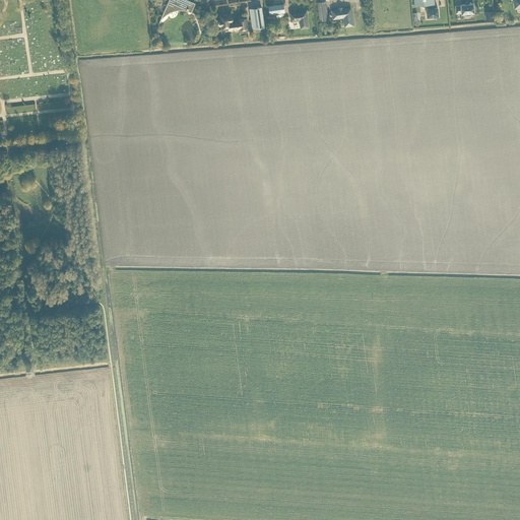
[(164,12),(163,14),(166,15),(166,14),(167,14),(168,13),(169,13),(170,12),(171,12),(171,11),(172,11),(173,11),(174,11),(175,10),(176,10),(177,10),(178,10),(179,10),(180,9),(181,9),(182,9),(183,10),(184,10),(185,10),(186,10),(187,10),(188,10),(189,11),(190,11),(191,11),(191,12),(195,3),(194,3),(186,0),(169,0),(167,4),(166,7),(164,12)]
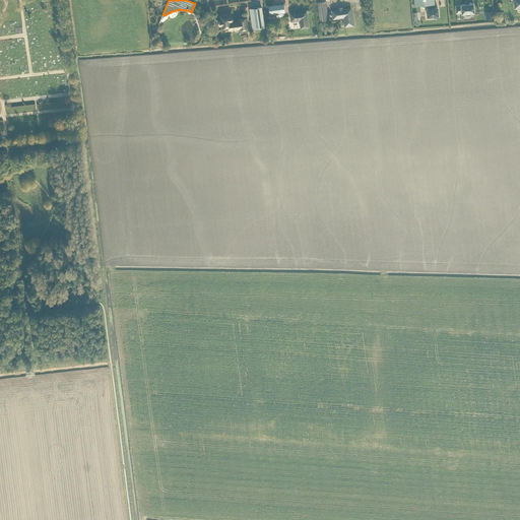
[(434,3),(434,0),(413,0),(414,5),(427,4),(428,8),(427,9),(427,17),(438,16),(437,8),(435,8),(434,3)]
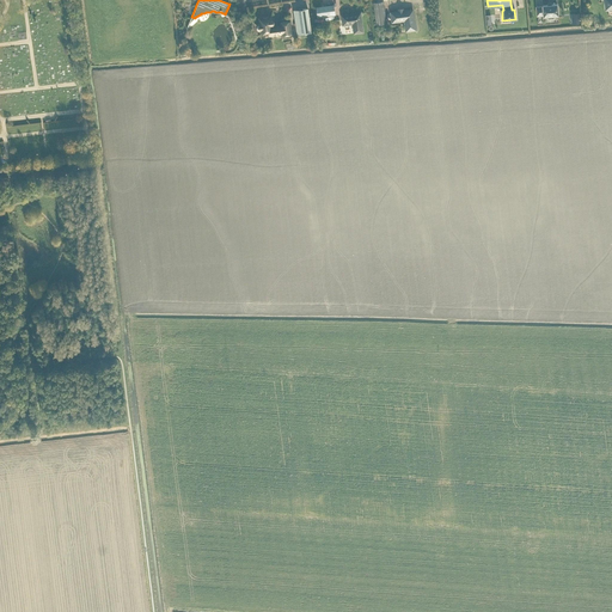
[(383,1),(373,2),(377,24),(386,23),(383,1)]
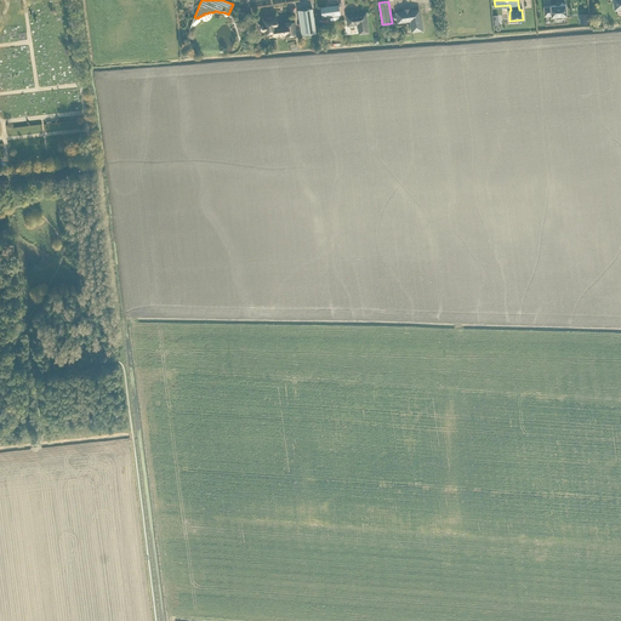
[(567,16),(565,4),(550,5),(550,6),(543,6),(543,17),(551,16),(551,17),(554,17),(554,20),(563,18),(562,16),(567,16)]
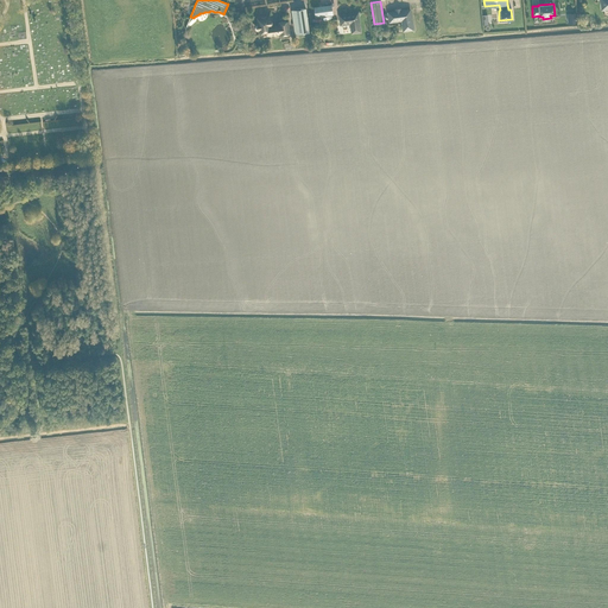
[(331,5),(314,7),(315,17),(333,14),(331,5)]
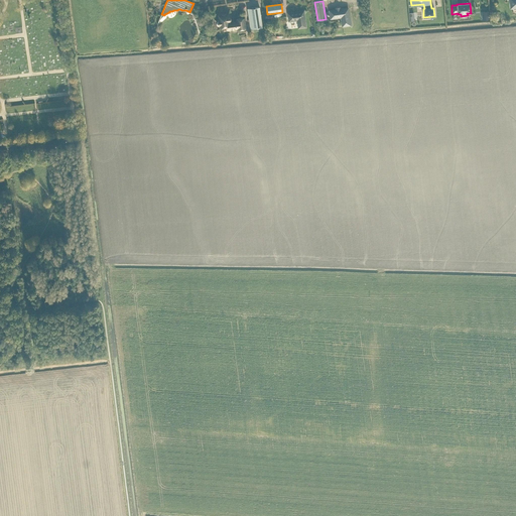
[(247,9),(250,28),(254,28),(255,31),(258,30),(258,29),(262,29),(262,27),(259,7),(247,9)]
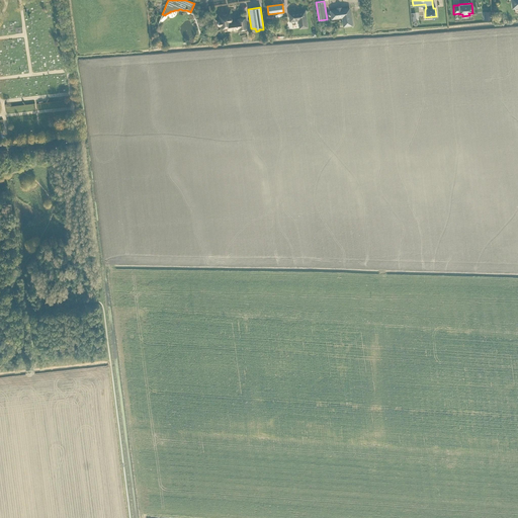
[(342,18),(344,26),(351,25),(349,8),(331,10),(332,18),(341,17),(342,18)]
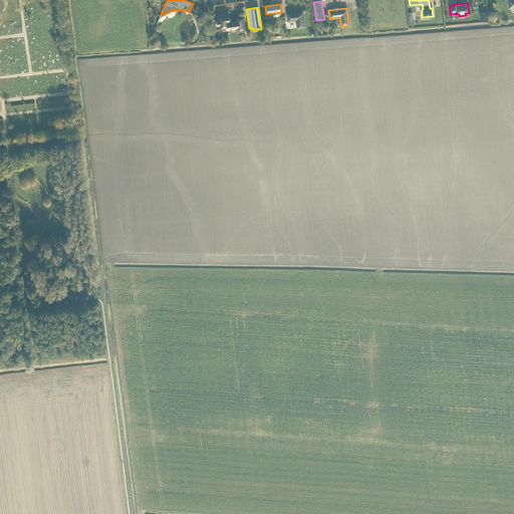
[(305,27),(303,19),(302,11),(286,13),(288,21),(295,20),(296,28),(305,27)]
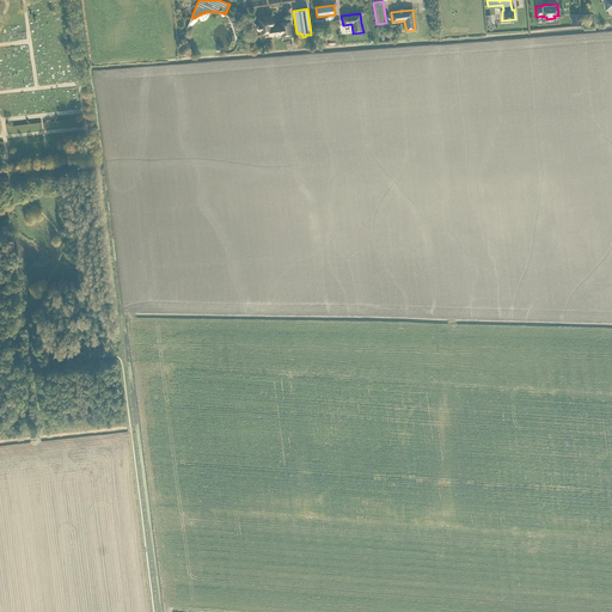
[(271,20),(271,19),(269,18),(261,19),(261,24),(259,24),(258,24),(258,25),(257,25),(257,26),(257,28),(257,29),(258,30),(259,30),(261,30),(261,34),(270,32),(271,35),(282,34),(282,35),(292,34),(289,22),(281,23),(281,25),(273,26),(271,24),(273,24),(273,23),(273,22),(273,20),(271,20)]
